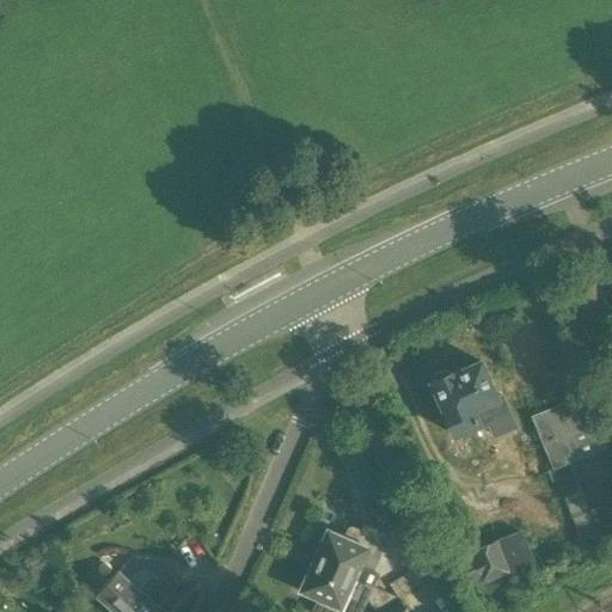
[(488,424),(494,436),(515,427),(495,383),(490,385),(479,360),(454,372),(454,371),(451,372),(444,368),(435,373),(432,381),(429,383),(453,435),(477,424),(478,428),(488,424)]
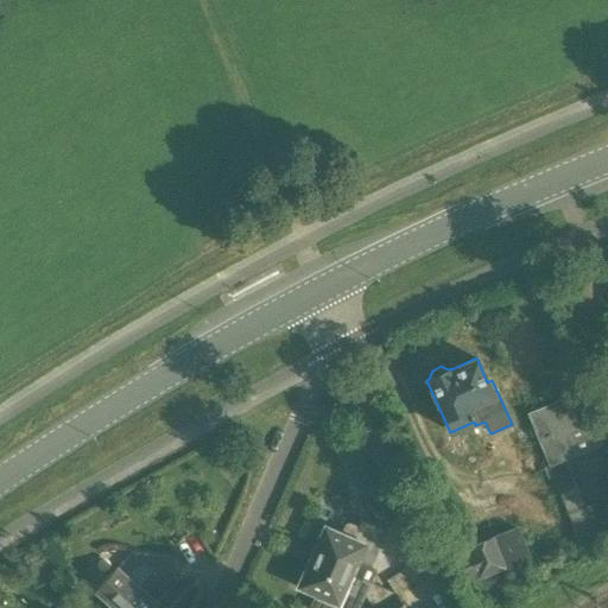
[(607,457),(577,382),(524,404),(581,548),(607,536),(607,457)]
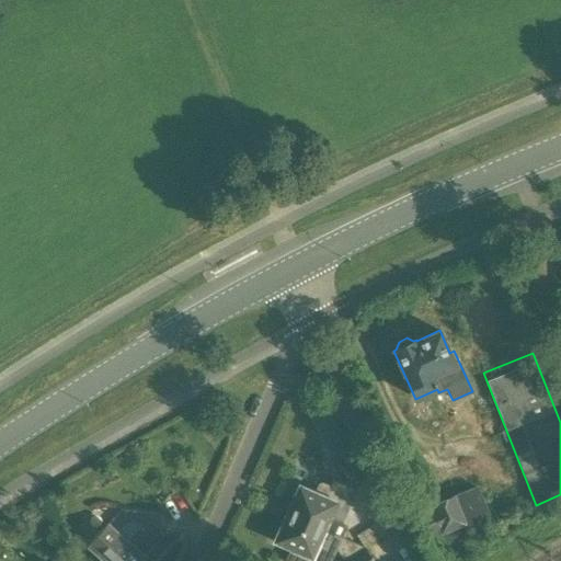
[(287,514),(341,538),(345,528),(328,521),(335,504),(340,506),(348,487),(332,480),(330,485),(322,482),(319,483),(315,493),(299,487),(287,514)]
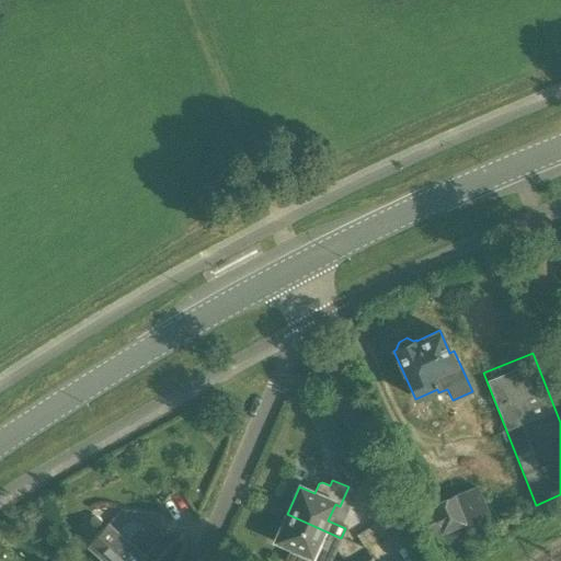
[(441,535),(445,534),(448,541),(467,533),(466,529),(491,518),(477,484),(428,505),(430,507),(419,512),(430,537),(441,533),(441,535)]
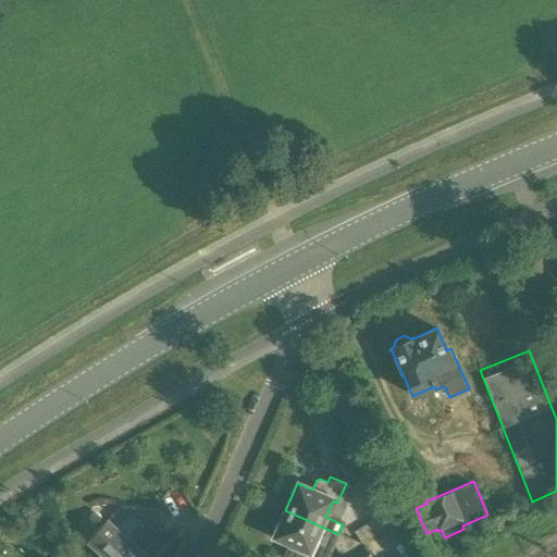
[(159,511),(139,509),(138,511),(136,509),(121,508),(108,522),(106,520),(87,542),(104,556),(138,556),(143,553),(134,544),(150,525),(158,525),(159,511)]
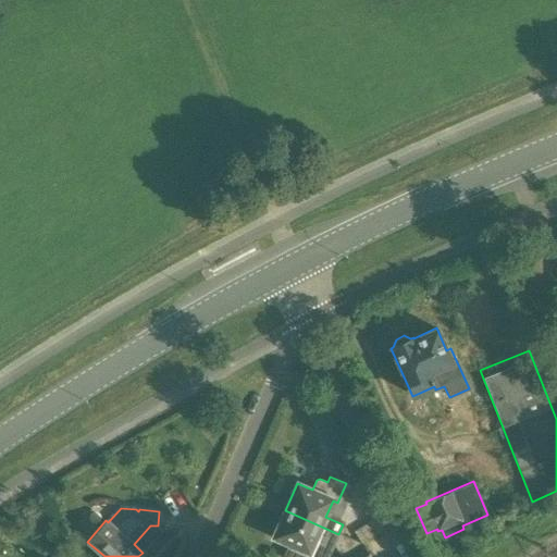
[(338,534),(285,510),(273,537),(289,544),(283,556),(306,556),(307,556),(306,556),(327,556),(334,545),(338,534)]
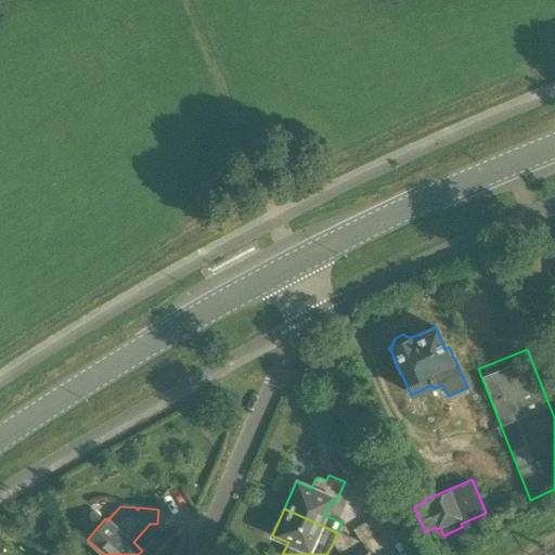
[(352,530),(360,541),(383,527),(376,517),(375,516),(352,530)]
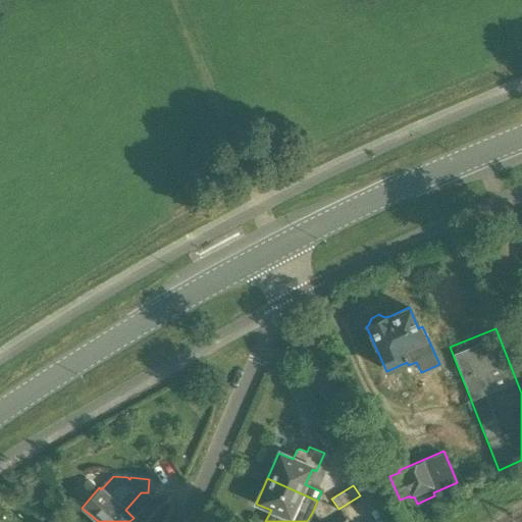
[(317,501),(313,511),(319,521),(317,521),(348,521),(342,511),(317,501)]
